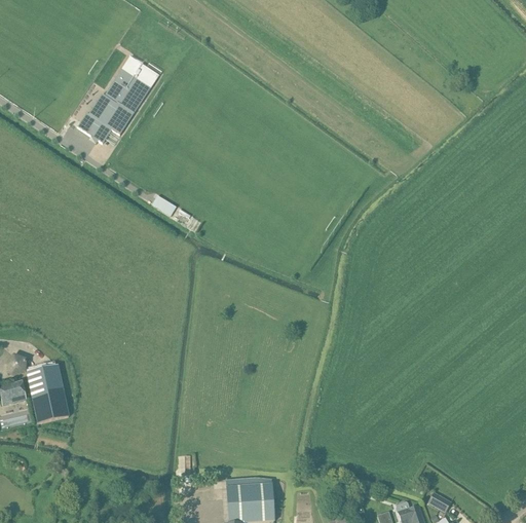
[(85,111),(76,125),(102,142),(111,128),(119,134),(159,73),(130,55),(105,94),(102,92),(88,113),(85,111)]
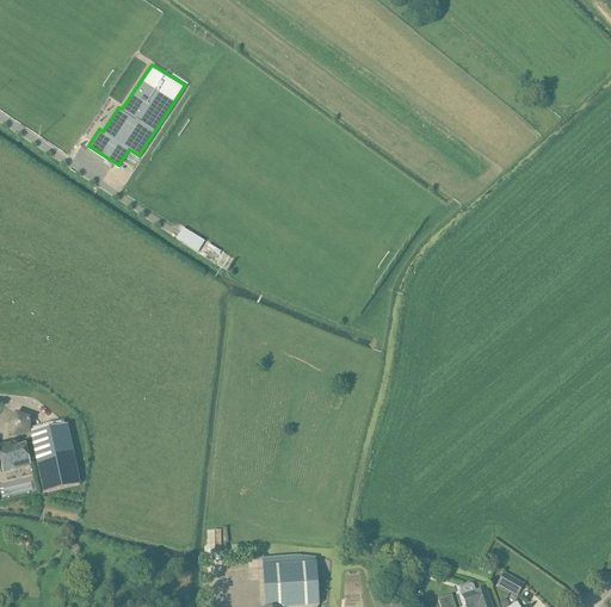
[(227,260),(181,230),(177,239),(222,268),(227,260)]
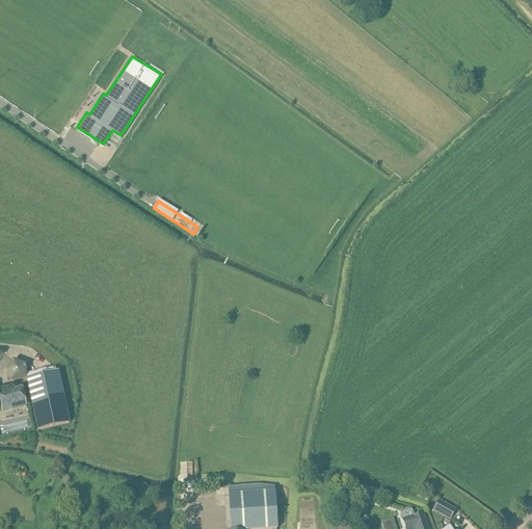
[(4,368),(11,379),(26,376),(27,362),(12,356),(4,368)]
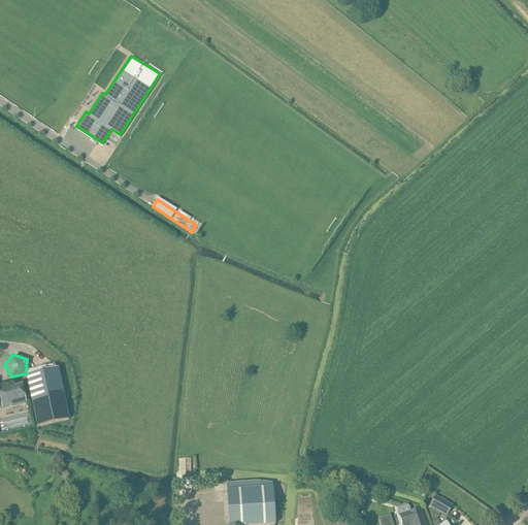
[(58,365),(26,371),(37,424),(69,417),(58,365)]
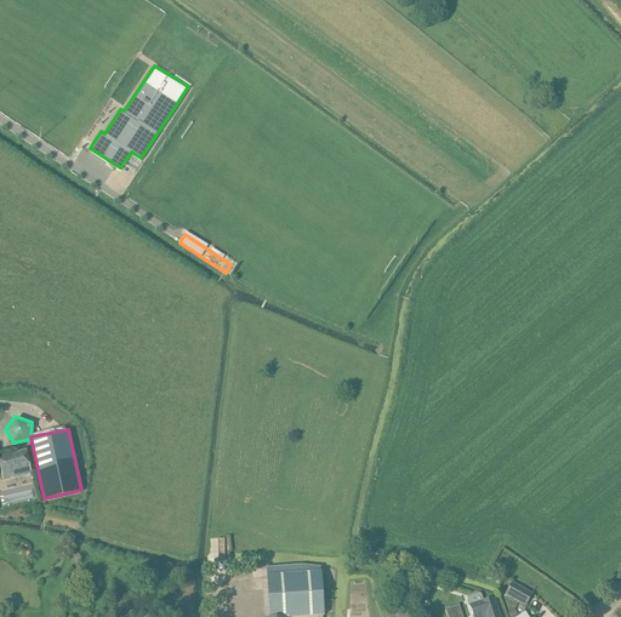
[(26,449),(0,453),(0,466),(3,478),(32,470),(26,449)]
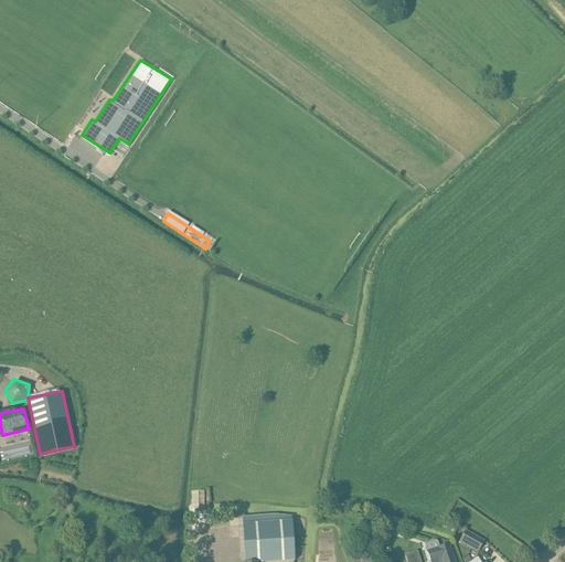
[(0,446),(1,455),(33,451),(31,436),(0,441),(0,446)]
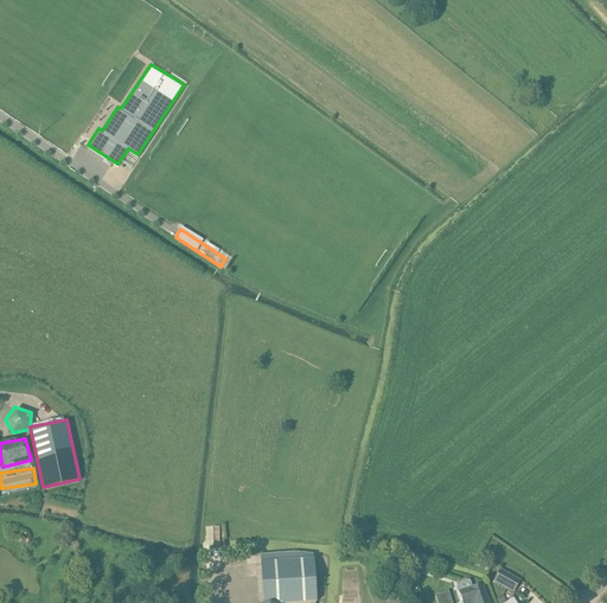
[(256,602),(281,602),(282,602),(317,600),(314,556),(261,559),(263,602),(256,602)]
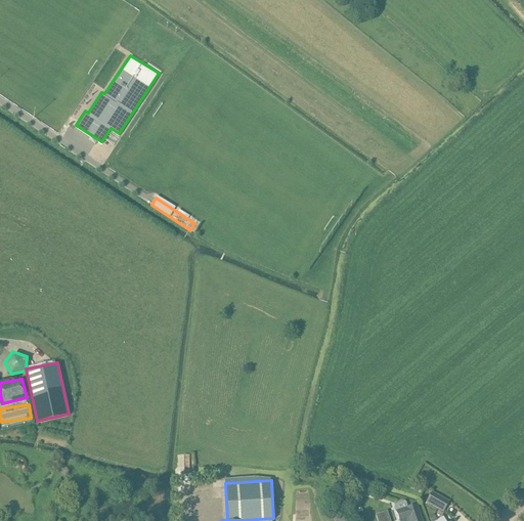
[(426,500),(443,510),(449,498),(432,489),(426,500)]
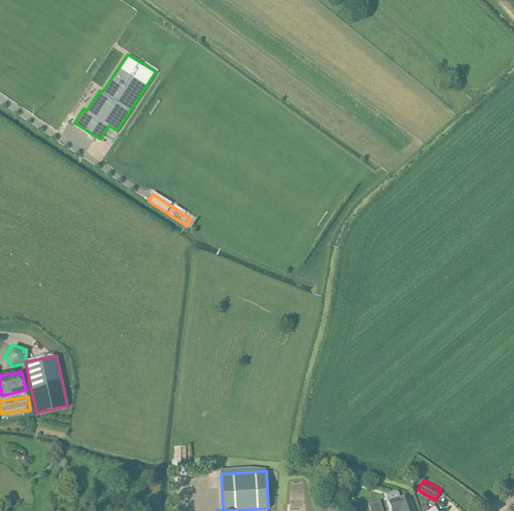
[(414,510),(409,494),(401,496),(398,489),(387,492),(393,510),(402,508),(402,510),(414,510)]
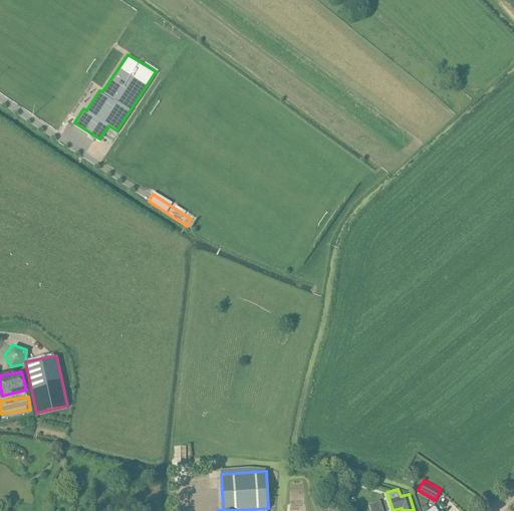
[(382,498),(369,500),(371,510),(383,510),(384,510),(382,498)]
